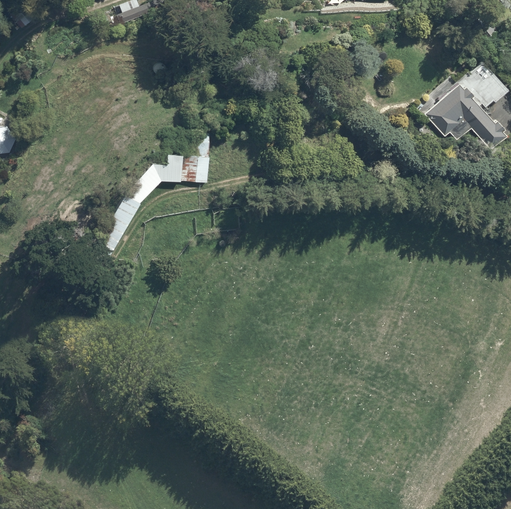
[(139,7),(136,0),(130,0),(118,5),(122,14),(117,16),(121,27),(155,13),(150,2),(139,7)]
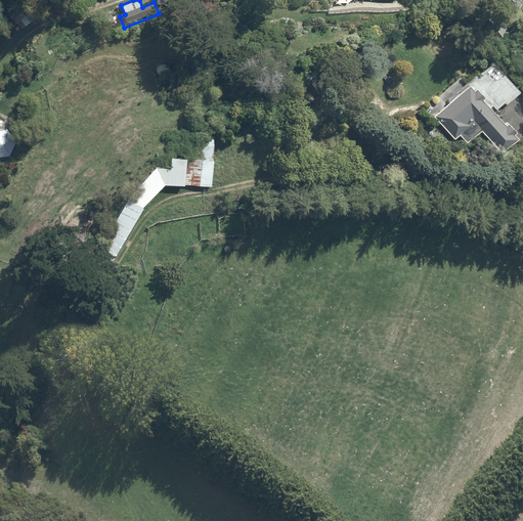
[(23,30),(35,19),(20,4),(9,15),(23,30)]
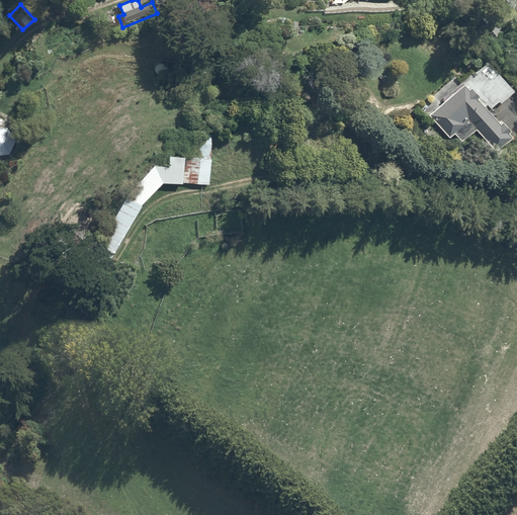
[(483,31),(491,41),(503,31),(495,21),(483,31)]
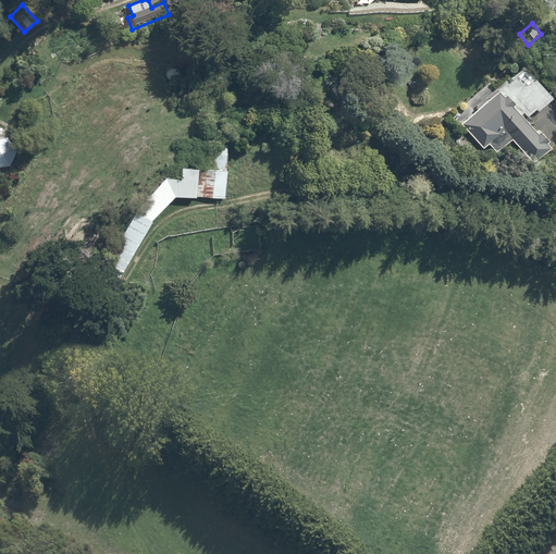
[(553,100),(524,68),(461,125),(484,150),(490,145),(496,152),(511,139),(533,162),(550,147),(545,143),(548,140),(539,130),(536,133),(530,126),(534,126),(534,120),(531,120),(528,118),(536,110),(538,113),(553,100)]
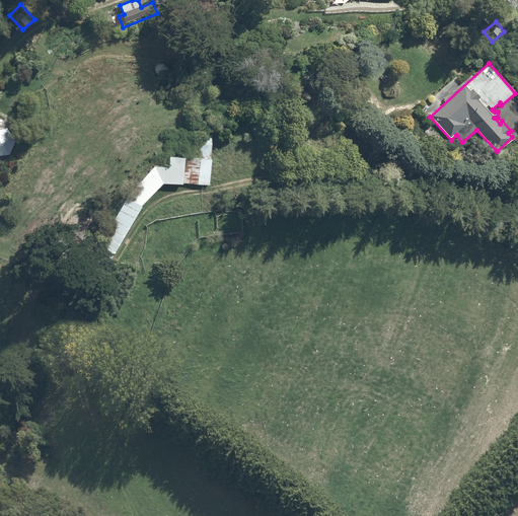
[(210,186),(213,137),(197,136),(197,145),(186,144),(186,156),(168,156),(168,167),(153,166),(124,199),(95,252),(112,261),(141,207),(162,183),(210,186)]
